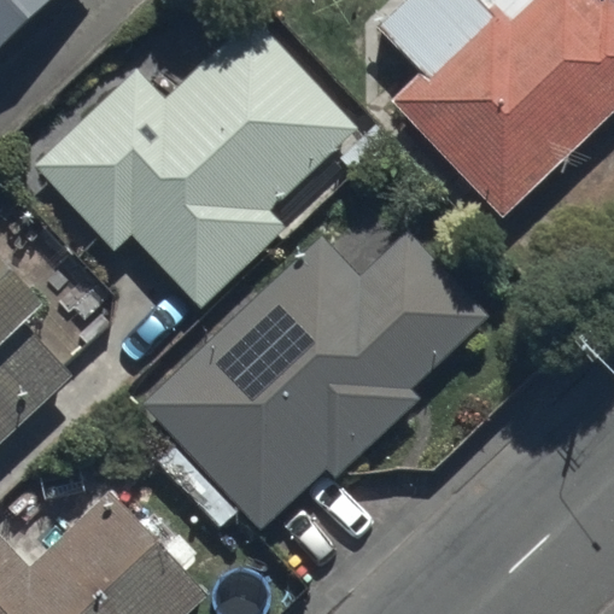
[(0,54),(59,0),(0,0),(0,54)]
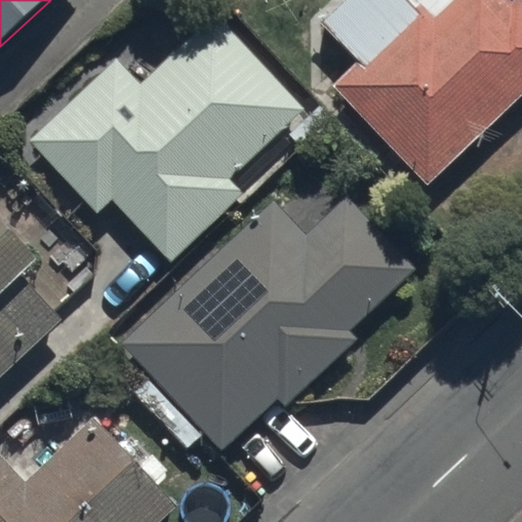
[(355,56),(328,81),(427,187),(521,97),(521,2),(520,0),(509,0),(507,2),(505,0),(342,0),(321,19),(355,56)]
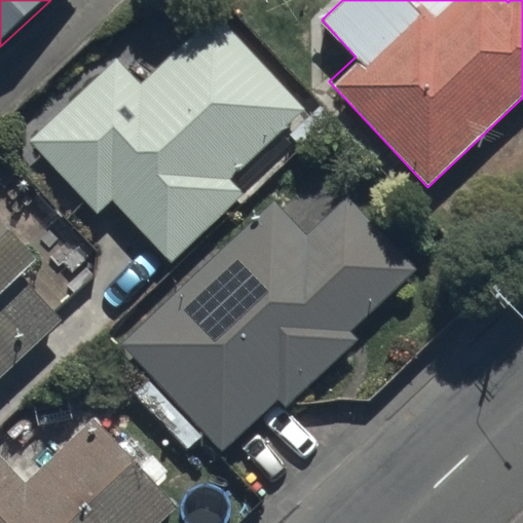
[(115,54),(23,137),(92,215),(109,199),(167,265),(244,197),(226,177),(281,128),(296,146),(329,117),(309,96),(300,104),(218,12),(139,81),(115,54)]
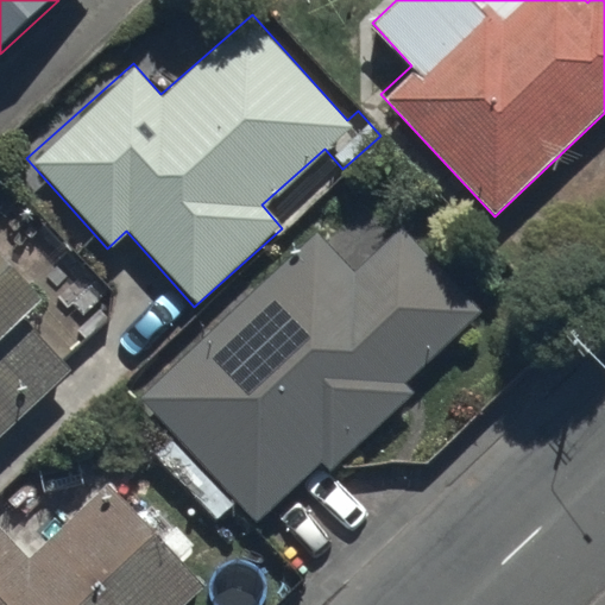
[(303,216),(124,389),(253,525),(316,465),(326,474),(413,390),(405,382),(479,312),(399,228),(354,271),(303,216)]
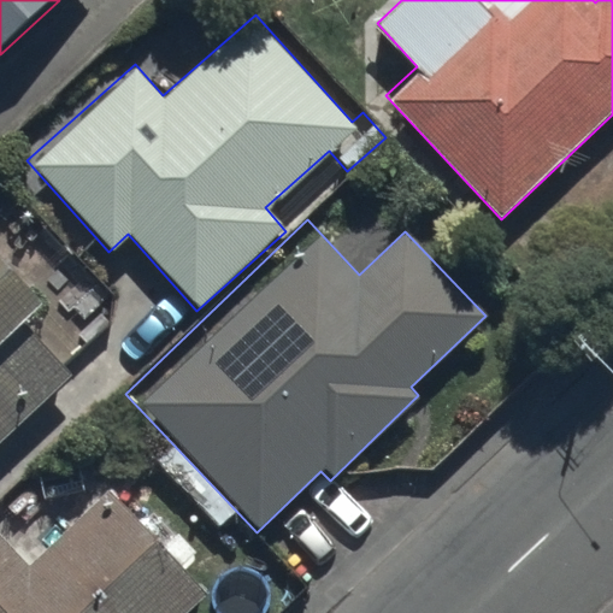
[(0,442),(77,375),(27,318),(46,301),(0,249),(0,442)]
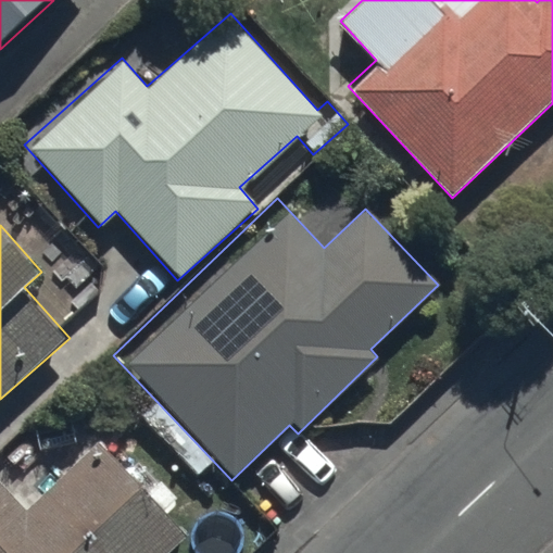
[(177,552),(191,541),(101,436),(25,502),(0,473),(0,552),(177,552)]
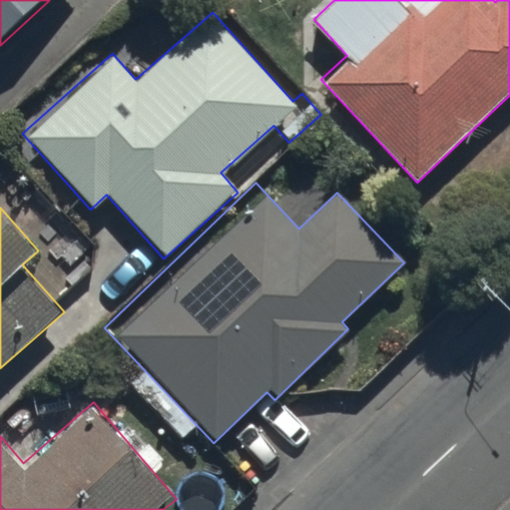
All buildings are outlined.
